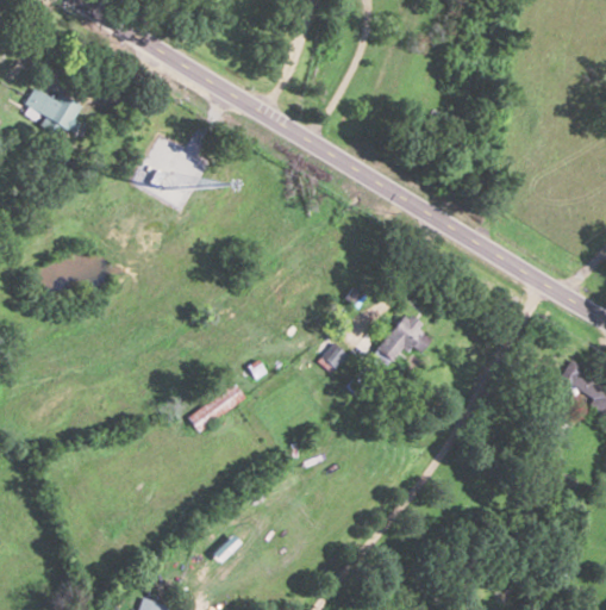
[(82,105),(58,92),(55,98),(35,86),(20,113),(55,132),(60,125),(73,132),(80,119),(75,117),(82,105)]
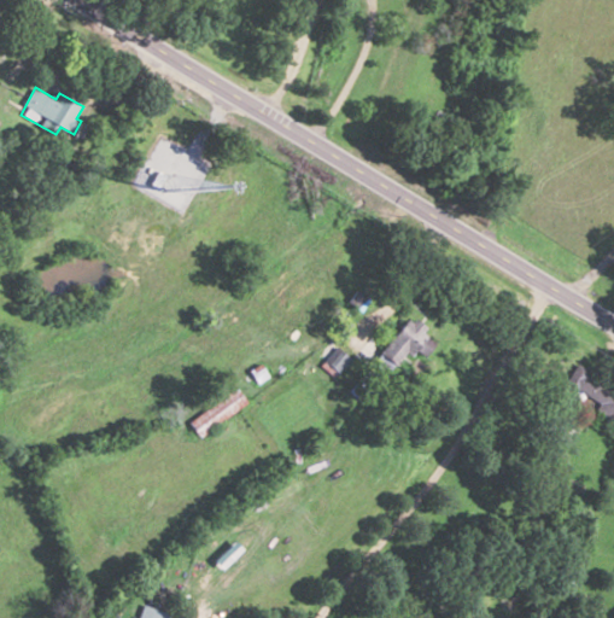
[(426,357),(439,340),(410,316),(374,362),(391,375),(414,348),(426,357)]
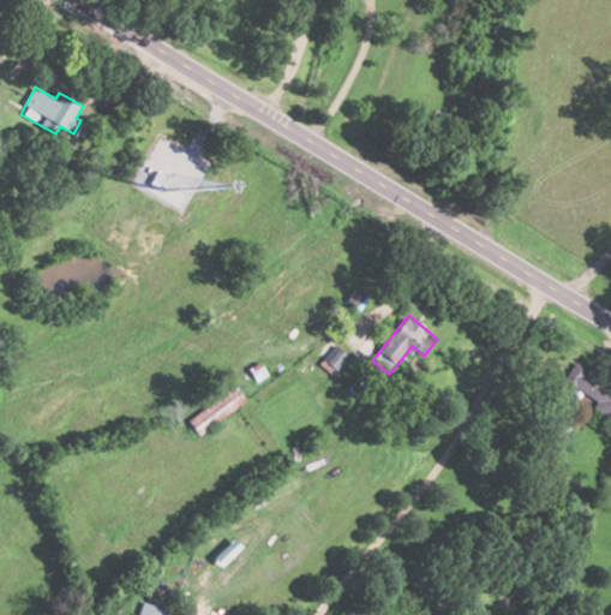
[(349,359),(339,346),(327,358),(337,370),(349,359)]
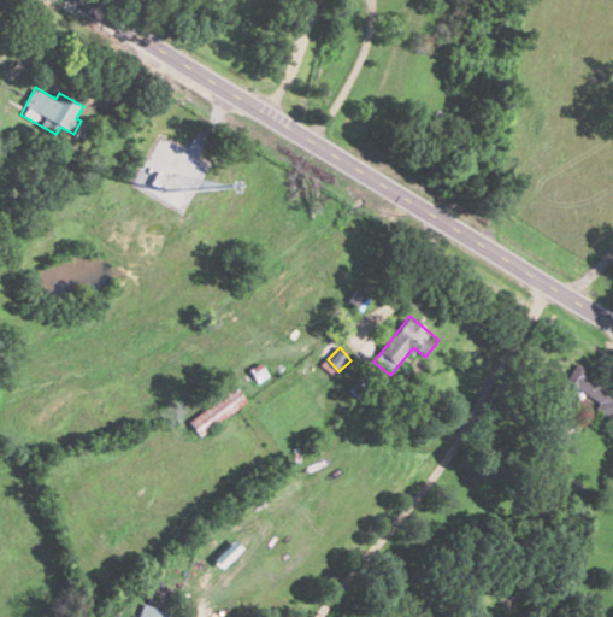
[(597,410),(612,418),(612,388),(575,368),(561,392),(572,398),(577,389),(601,404),(597,410)]
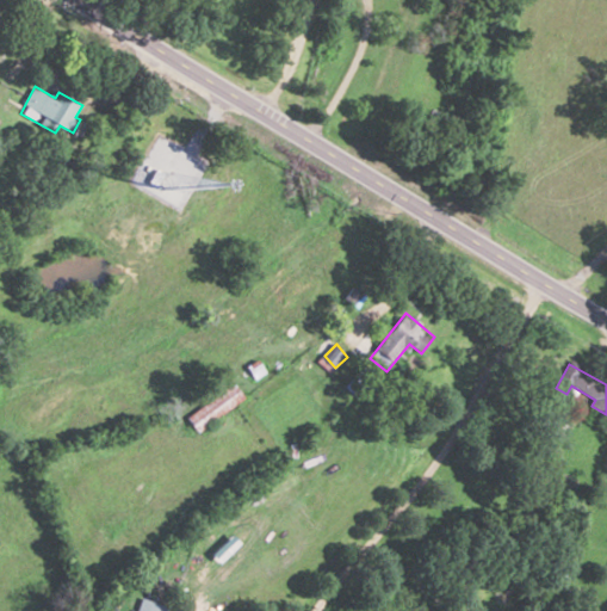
[(190,418),(200,432),(248,397),(236,383),(190,418)]
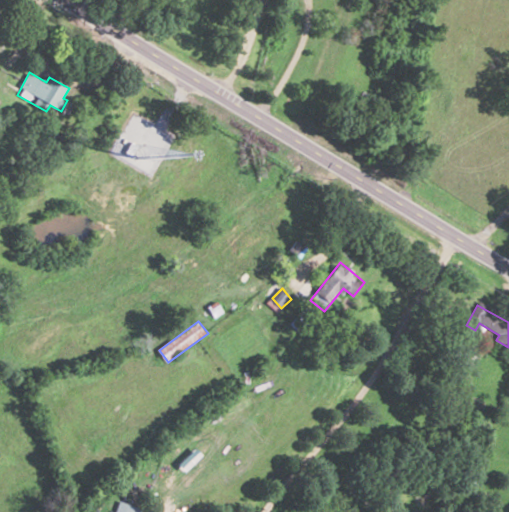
[(115,511),(142,511),(144,509),(119,501),(115,511)]
